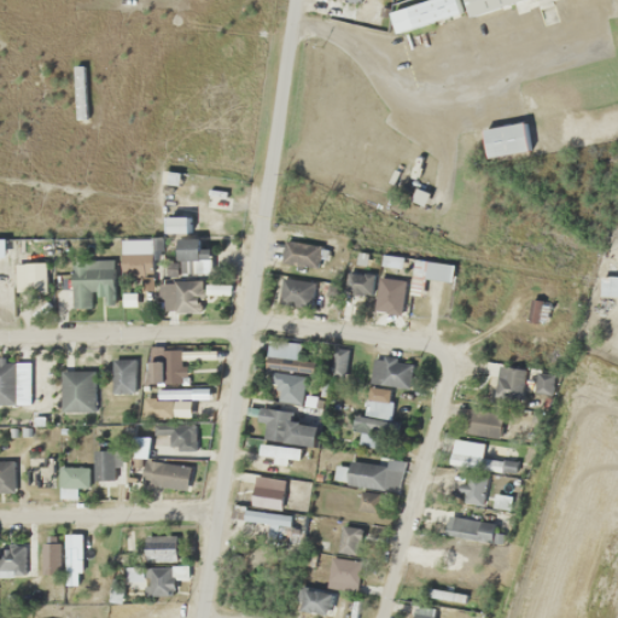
[(426,0),(391,11),(397,31),(461,13),(456,0),(426,0)]
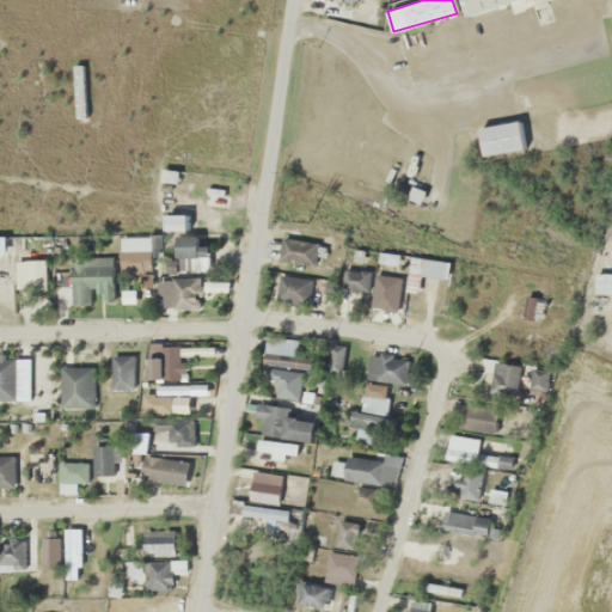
[(521,0),(460,0),(465,14),(521,0)]
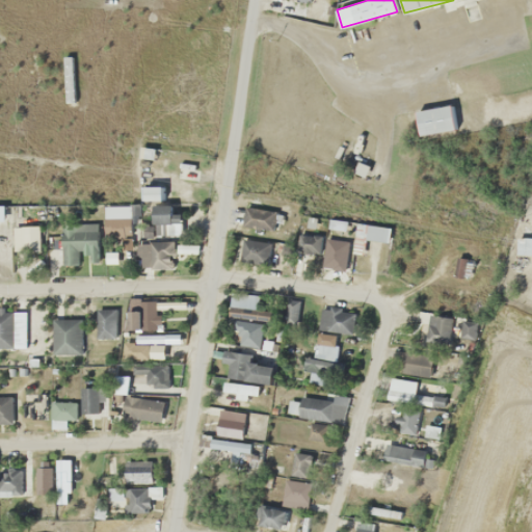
[(416,110),(420,136),(455,130),(452,105),(416,110)]
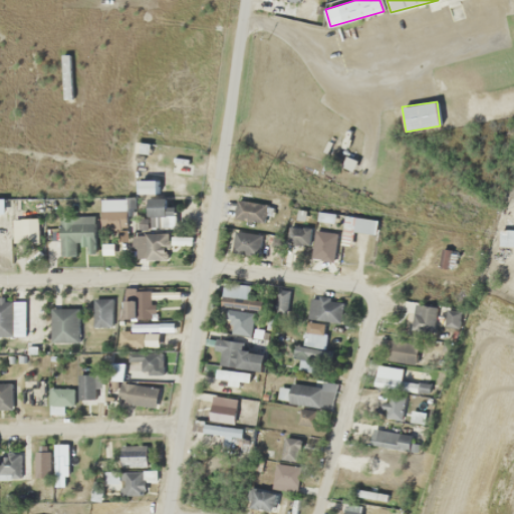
[(141,194),(157,194),(157,181),(141,181),(141,194)]
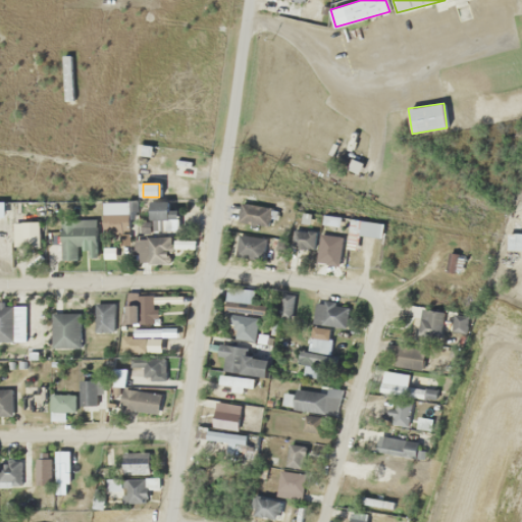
[(177,230),(177,209),(169,209),(169,202),(151,202),(151,230),(177,230)]
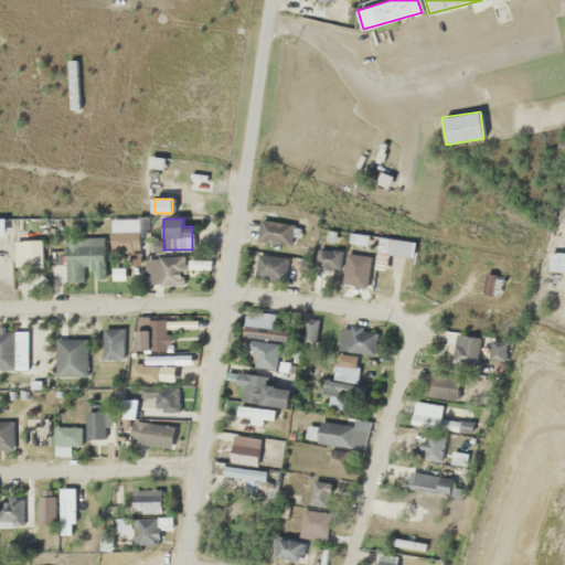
[(292,243),(292,221),(259,221),(259,243),(292,243)]
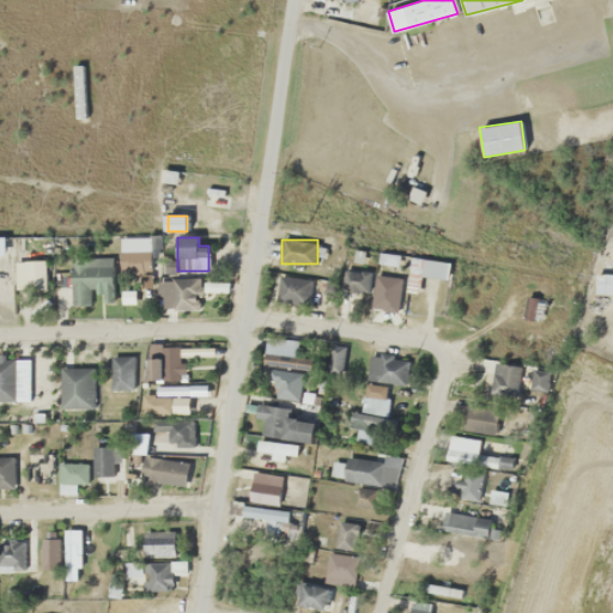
[(92,296),(114,295),(114,258),(72,259),(72,304),(92,304),(92,296)]
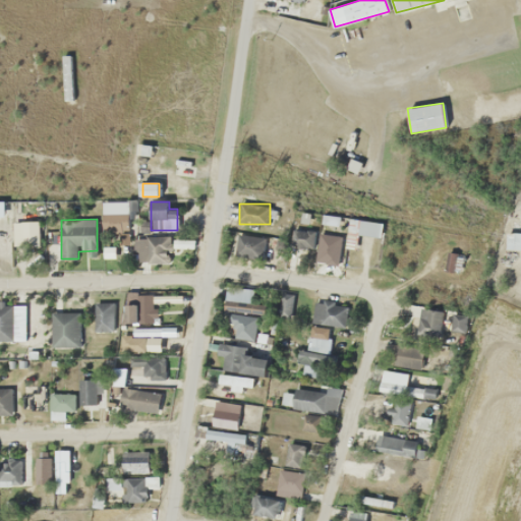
[(13,221),(13,246),(40,246),(40,221),(13,221)]
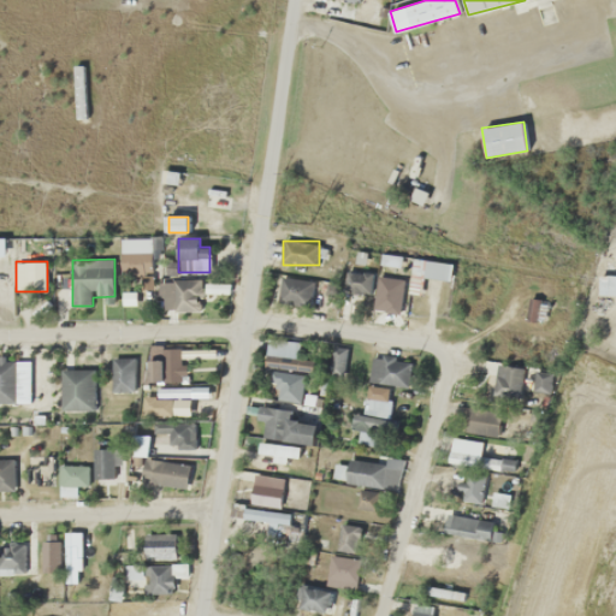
[(345,291),(372,291),(372,272),(345,272),(345,291)]
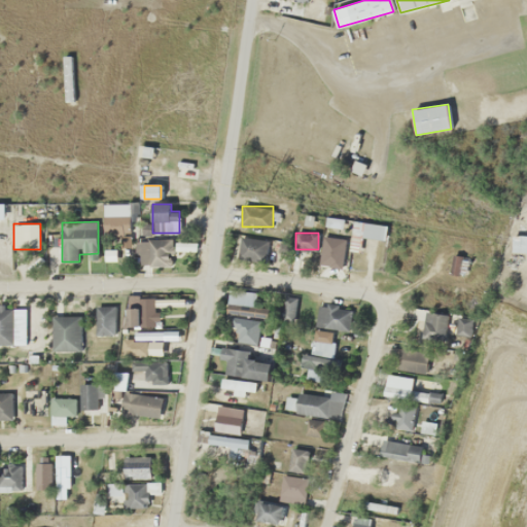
[(238,257),(260,262),(265,241),(242,236),(238,257)]
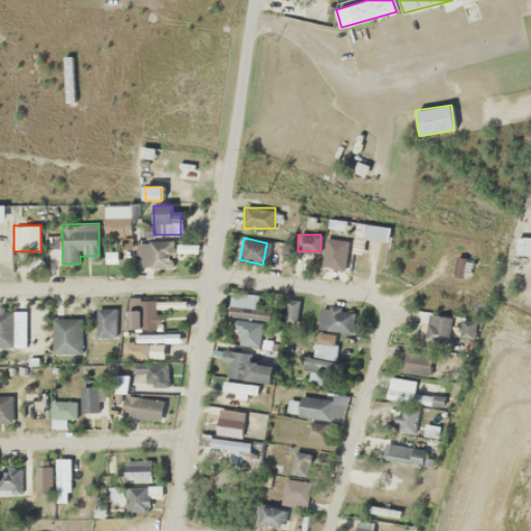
[(323,267),(345,269),(347,240),(325,238),(323,267)]
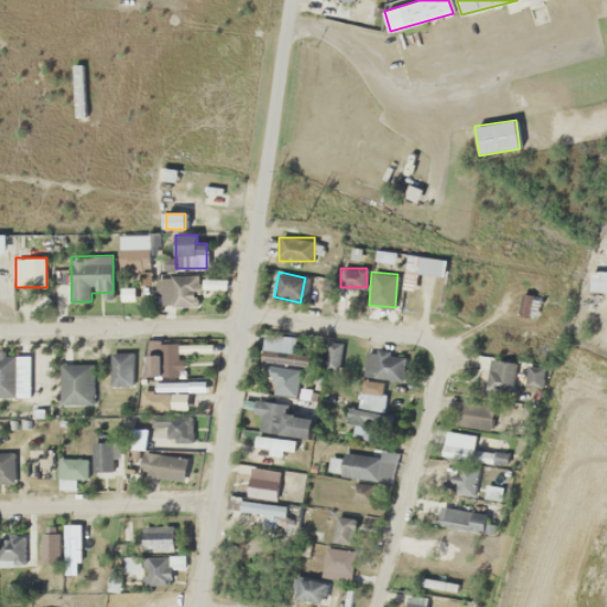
[(161,306),(200,306),(200,274),(161,274),(161,306)]
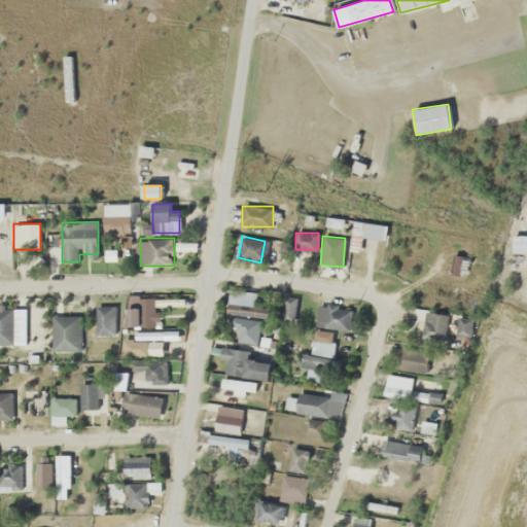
[(226,315),(269,318),(270,308),(258,307),(259,292),(229,290),(226,315)]
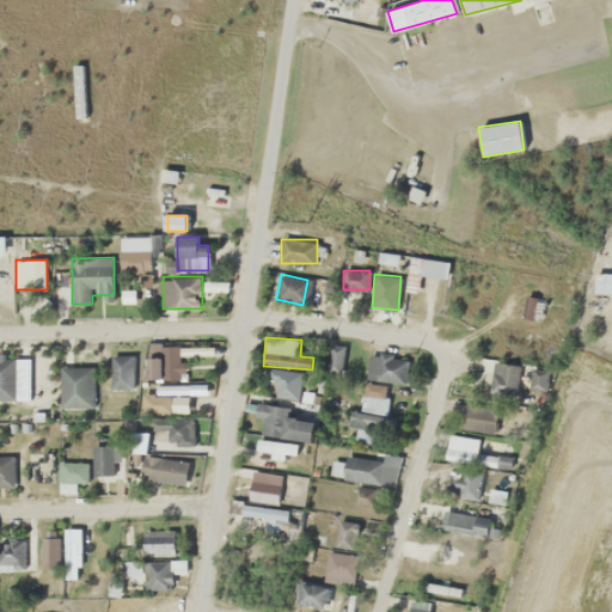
[(328,373),(341,374),(344,346),(330,344),(328,373)]
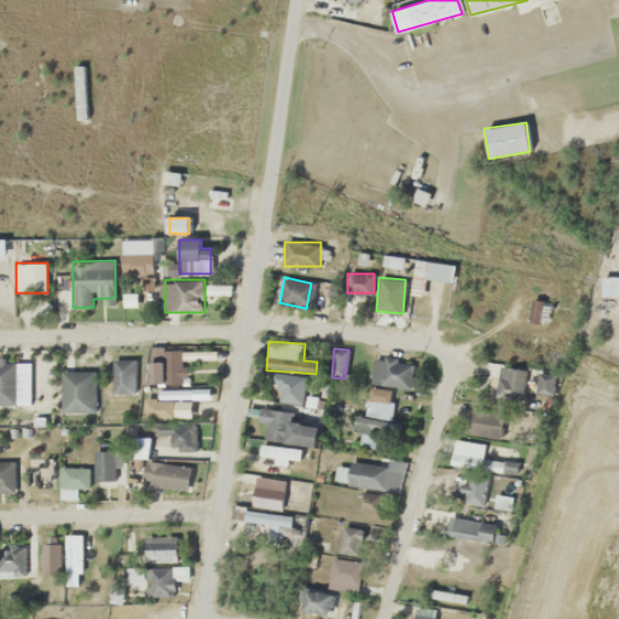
[(161,362),(150,362),(150,383),(187,383),(187,351),(161,351),(161,362)]
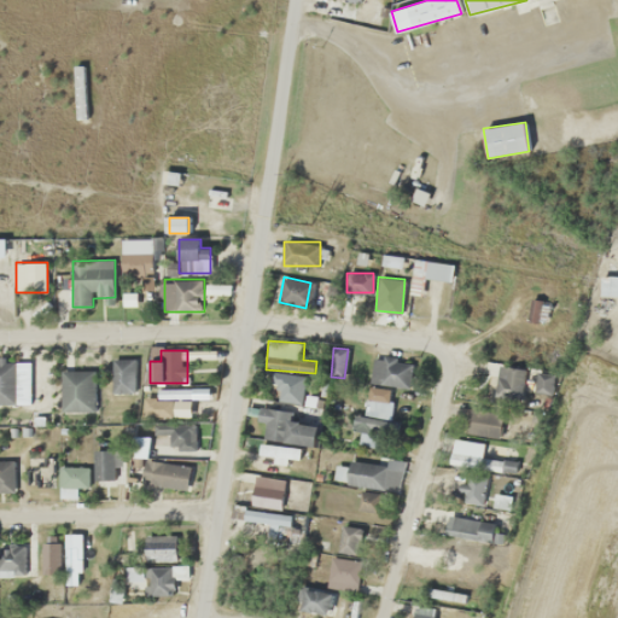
[(112,394),(135,394),(135,359),(112,359),(112,394)]
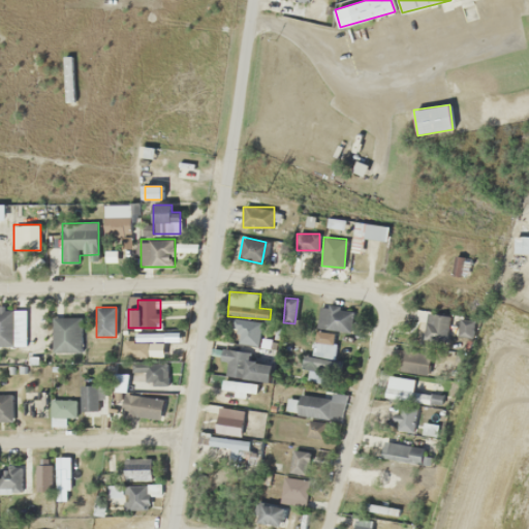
[(350,331),(351,309),(318,307),(317,329),(350,331)]
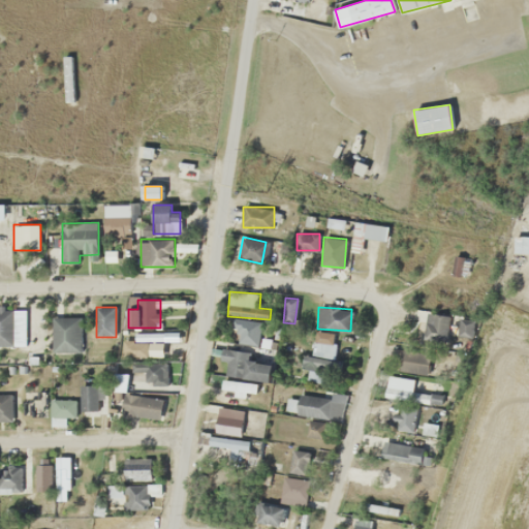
[(0,345),(25,345),(25,309),(0,308),(0,345)]
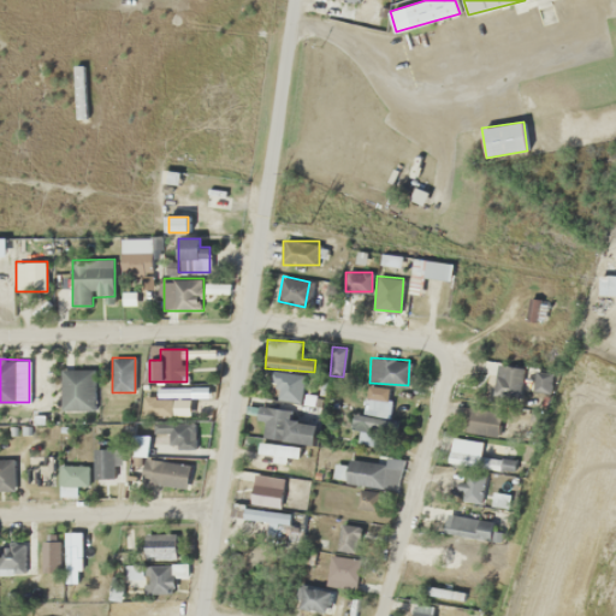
[(526,369),(499,362),(491,394),(517,401),(526,369)]
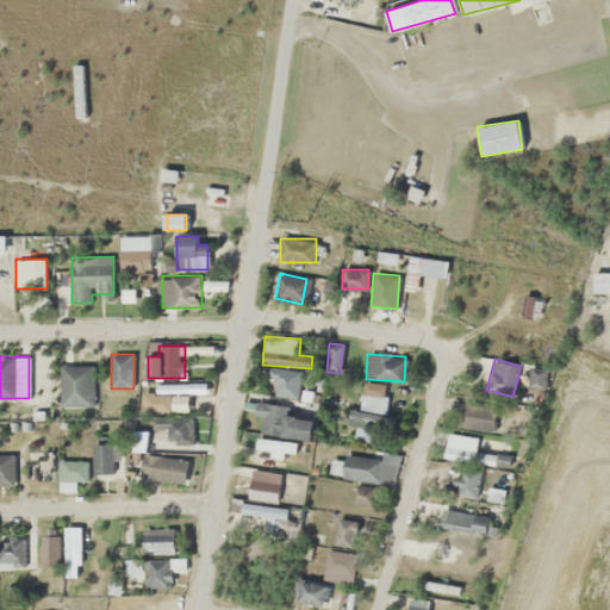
[(95,406),(95,365),(61,365),(61,406),(95,406)]
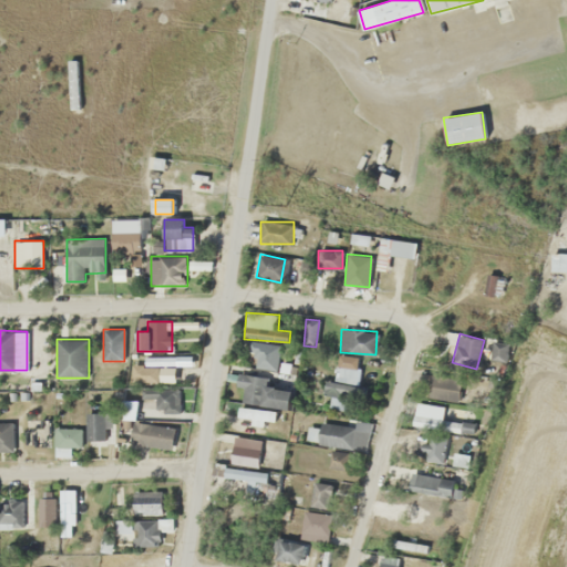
[(360,359),(339,356),(334,383),(327,382),(325,393),(332,394),(330,408),(346,410),(348,397),(353,398),(360,359)]
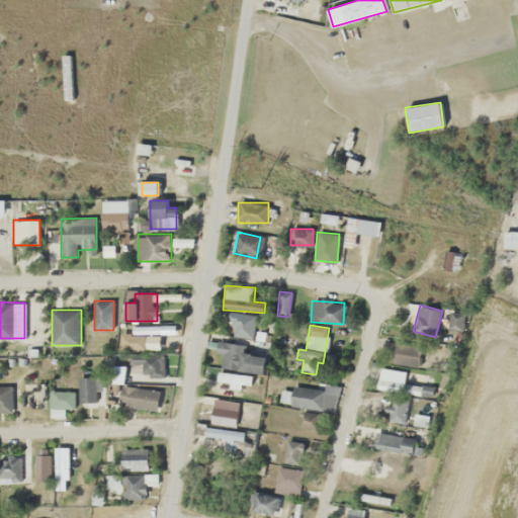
[(266,355),(242,354),(242,343),(221,342),(221,370),(265,371),(266,355)]
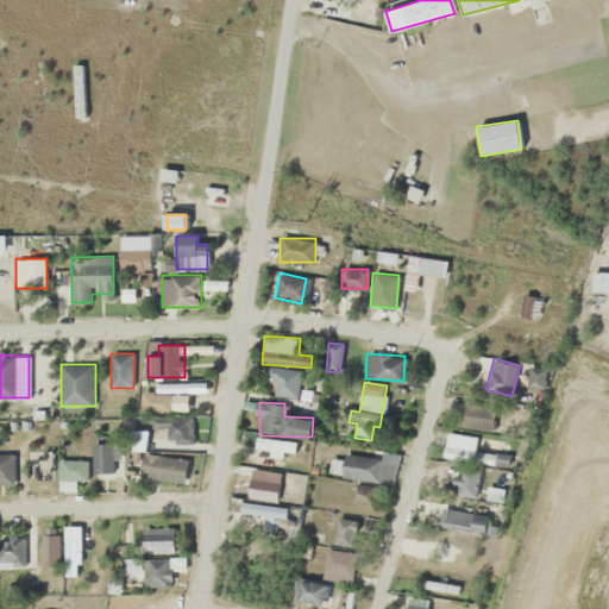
[(493,406),(462,405),(460,428),(491,429),(493,406)]
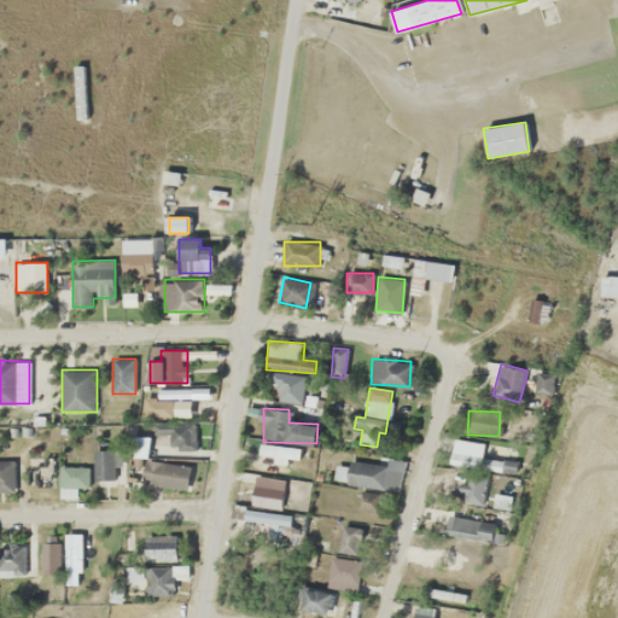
[(196,452),(197,424),(134,423),(133,450),(196,452)]
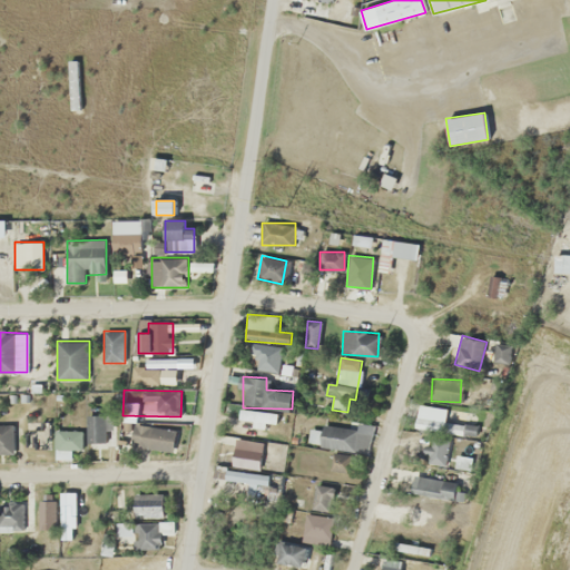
[(426,464),(444,468),(452,435),(462,438),(464,425),(445,421),(449,410),(420,403),(414,428),(434,431),(426,464)]
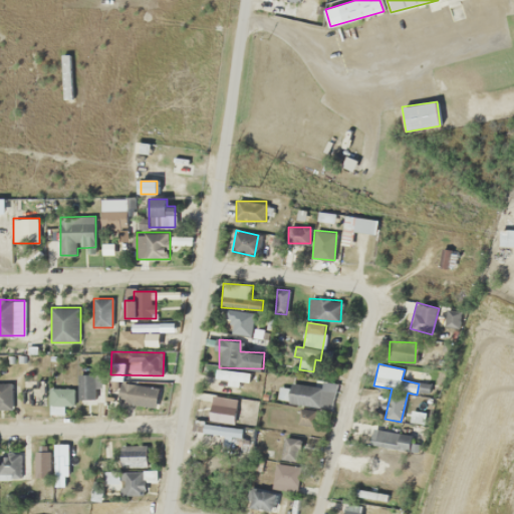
[(78,374),(78,400),(98,400),(98,374),(78,374)]
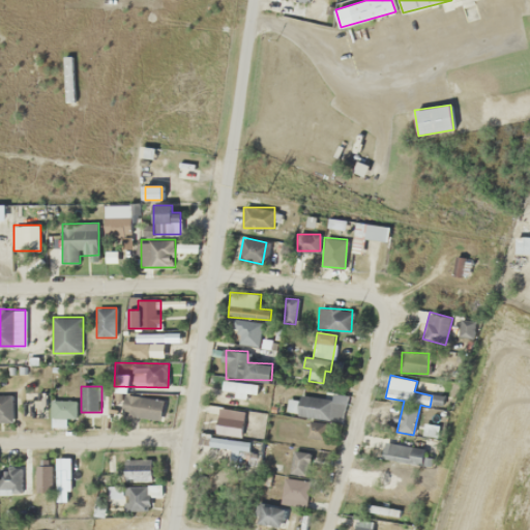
[(0,420),(11,420),(11,395),(0,394),(0,420)]
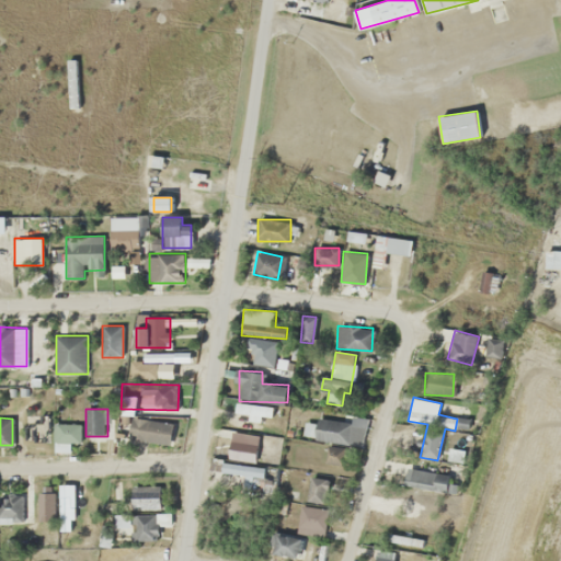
[(364,425),(318,419),(315,439),(361,446),(364,425)]
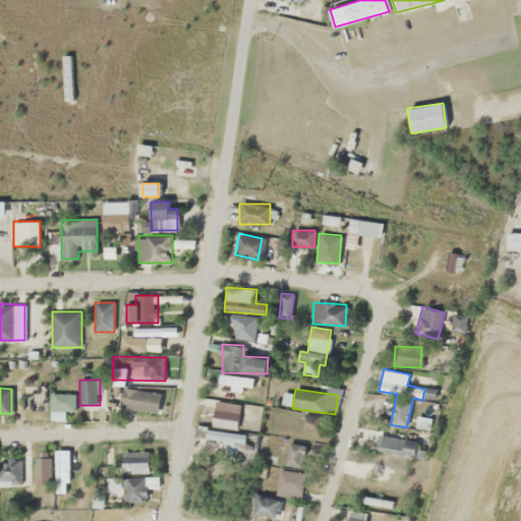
[(121,410),(159,410),(159,390),(121,390),(121,410)]
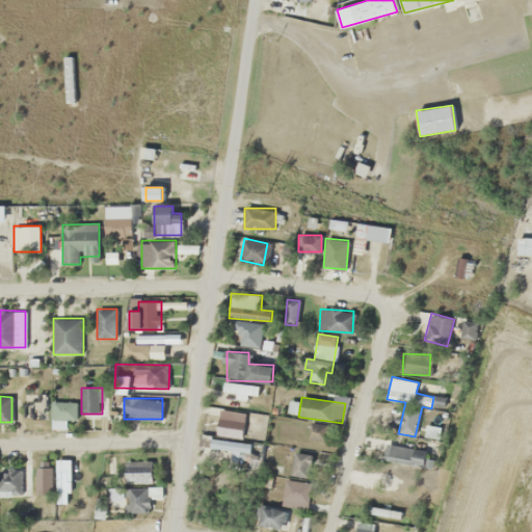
[(51,428),(65,428),(65,419),(77,419),(77,400),(51,400),(51,428)]
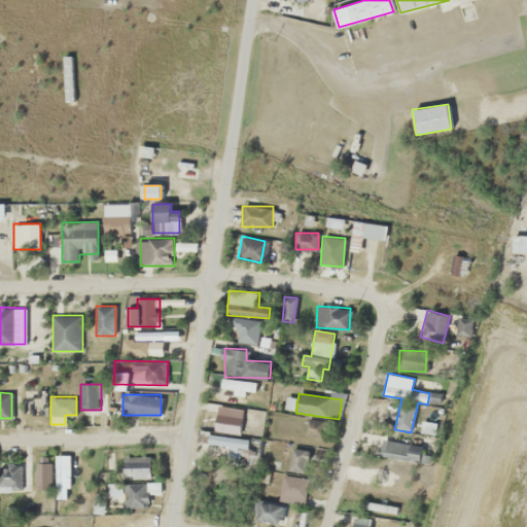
[(240,432),(240,409),(216,409),(216,432),(240,432)]
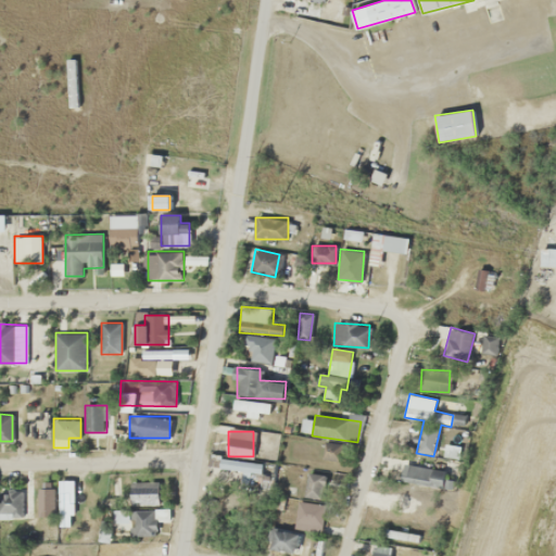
[(265,465),(222,456),(219,467),(263,476),(265,465)]
